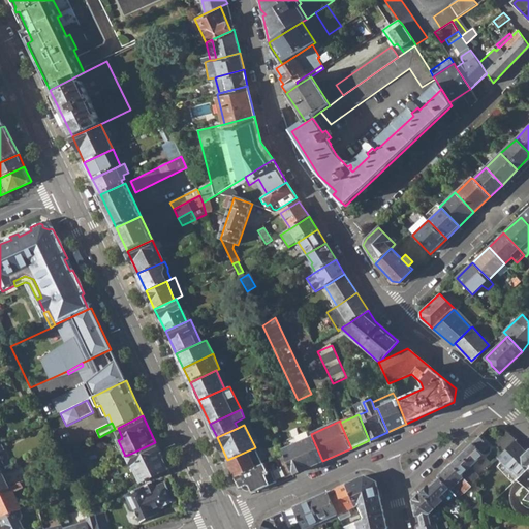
[(508,432),(495,445),(503,454),(518,439),(508,432)]
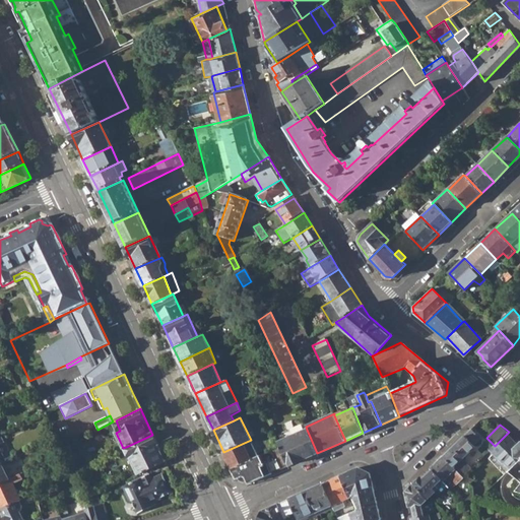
[(278,443),(280,448),(288,466),(317,453),(307,430),(278,443)]
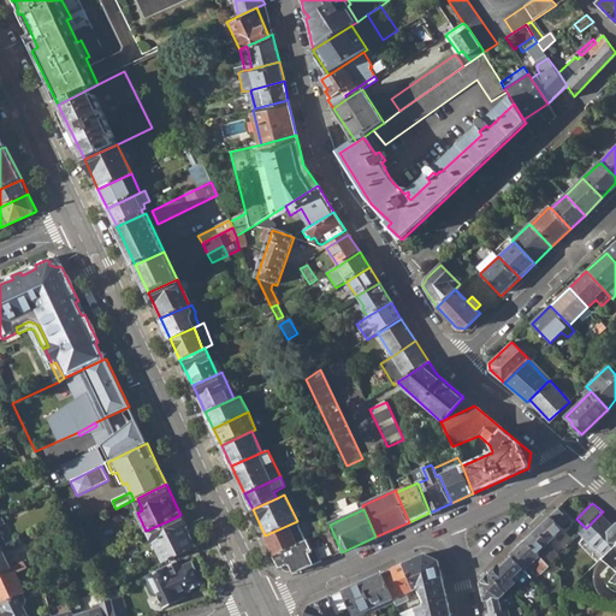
[(556,510),(525,542),(549,567),(555,561),(558,556),(548,545),(562,531),(561,529),(568,521),(556,510)]
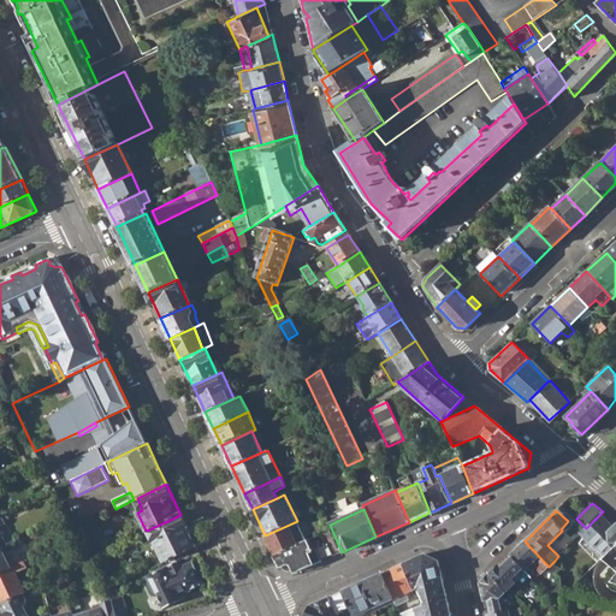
[(585,576),(594,567),(603,558),(615,545),(615,522),(603,511),(586,528),(580,534),(587,542),(585,544),(593,551),(578,567),(585,576)]
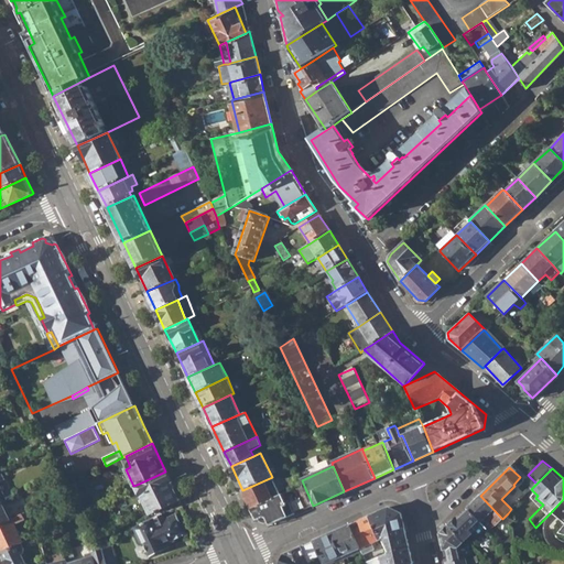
[(174,488),(165,472),(137,485),(150,514),(179,501),(173,489),(174,488)]
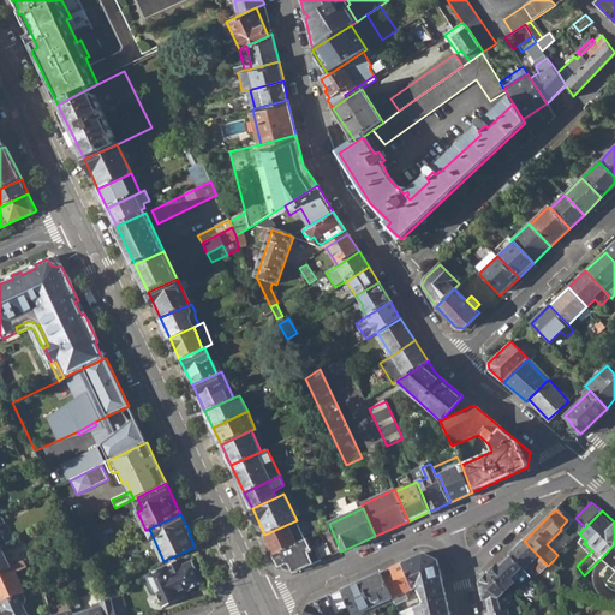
[(264,535),(274,554),(306,539),(297,520),(264,535)]
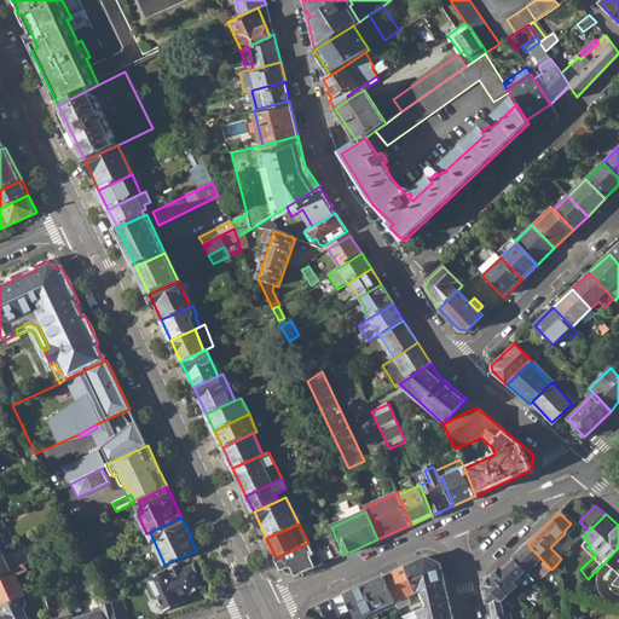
[(335,559),(343,555),(334,533),(325,537),(335,559)]
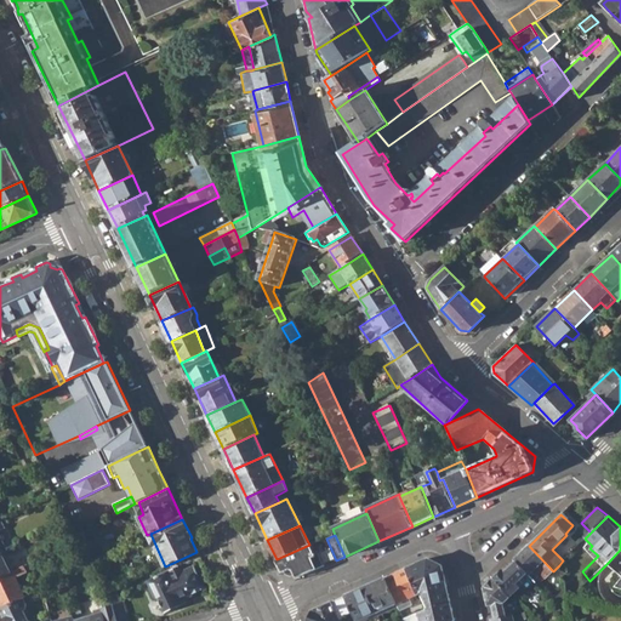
[(326,539),(309,545),(277,559),(283,573),(285,571),(285,574),(294,576),(295,575),(296,577),(336,560),(326,539)]
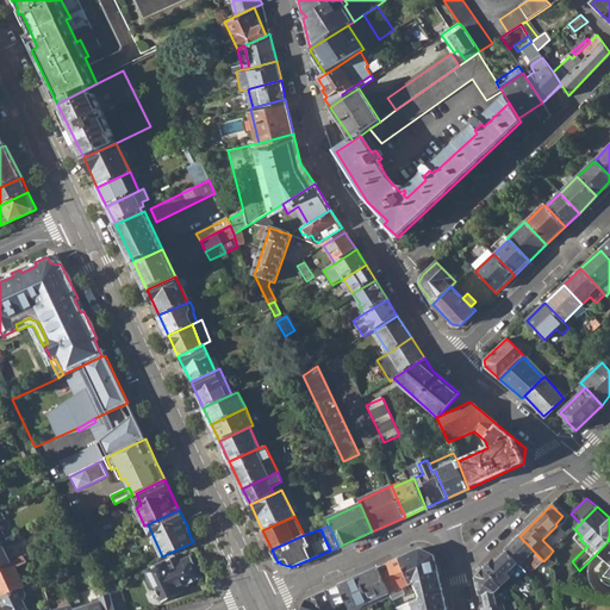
[(520,536),(505,552),(517,564),(518,566),(528,556),(539,567),(543,562),(543,561),(520,536)]
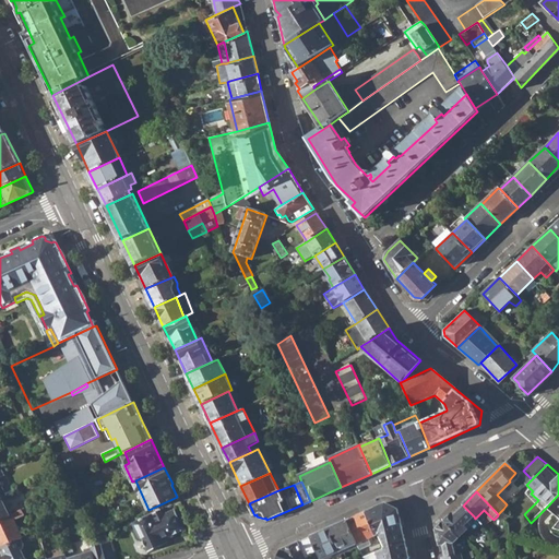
[(558,495),(547,507),(558,514),(558,522),(556,526),(558,527),(558,495)]
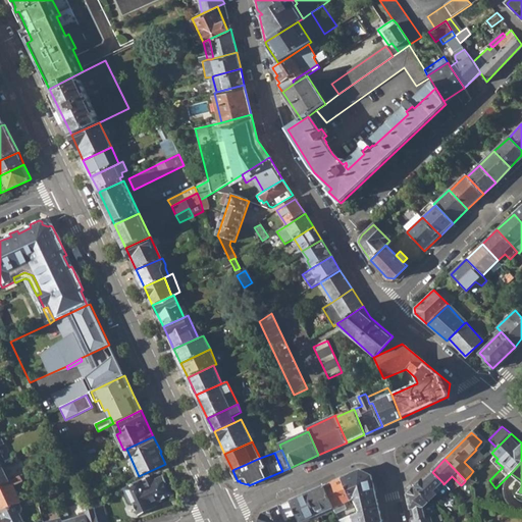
[(0,465),(0,485),(11,480),(4,464),(0,465)]
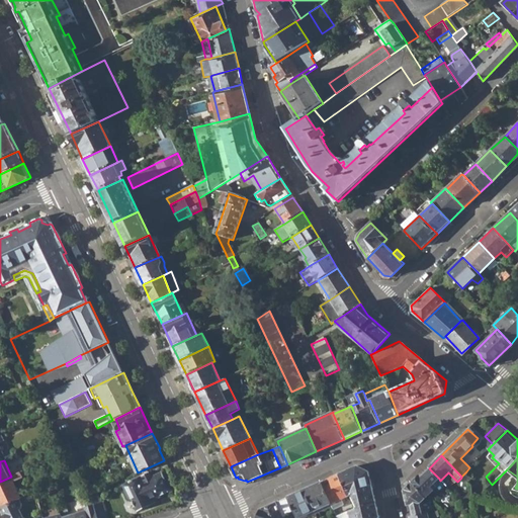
[(74,472),(76,472),(77,478),(83,477),(84,480),(85,483),(89,481),(85,464),(73,469),(74,472)]
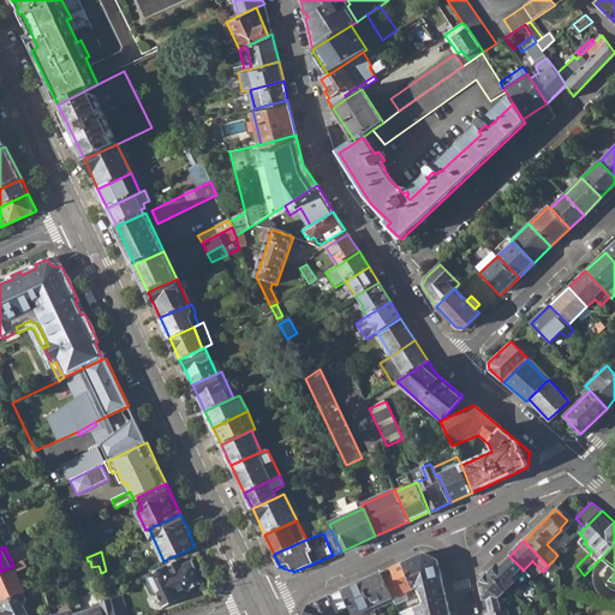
[(425,554),(404,563),(415,586),(419,584),(428,601),(401,611),(402,614),(447,614),(451,614),(439,561),(425,554)]
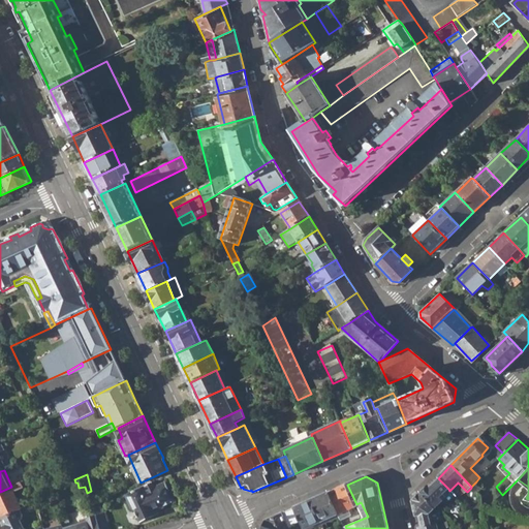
[(438,478),(421,495),(435,508),(444,500),(440,497),(448,489),(438,478)]
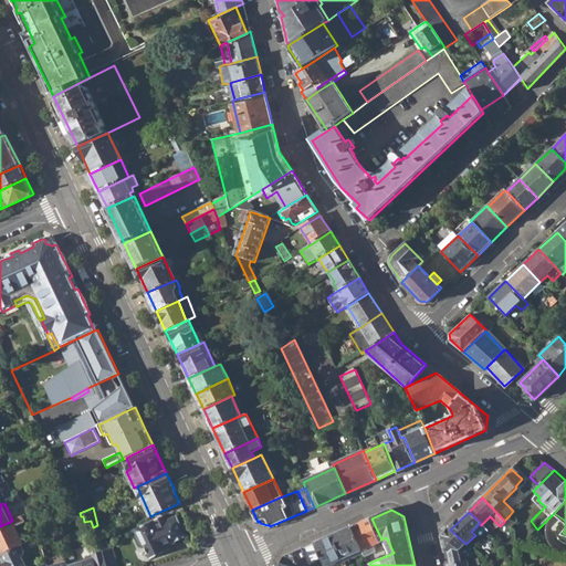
[(0,526),(0,552),(1,555),(21,545),(23,544),(14,526),(24,521),(22,516),(12,521),(0,526)]
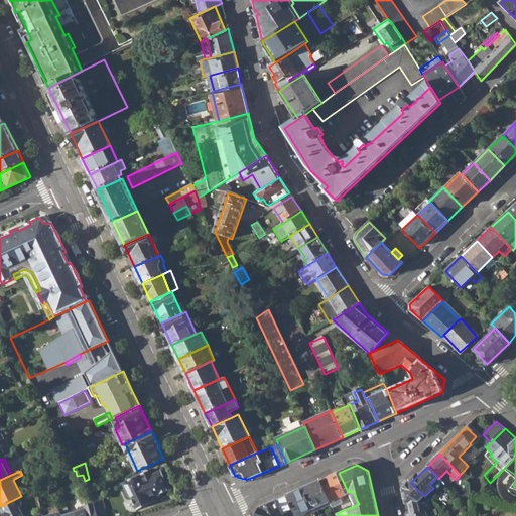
[(131,496),(137,509),(155,501),(153,497),(169,489),(161,471),(151,476),(149,471),(124,484),(128,494),(131,496)]
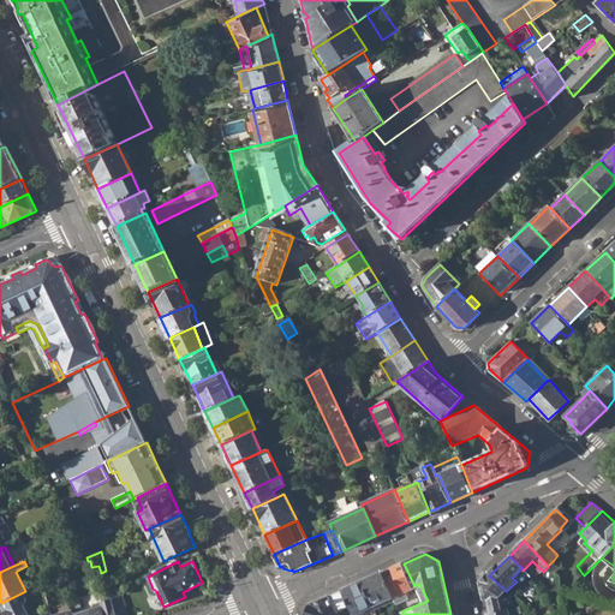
[(404,563),(382,573),(393,596),(415,586),(404,563)]
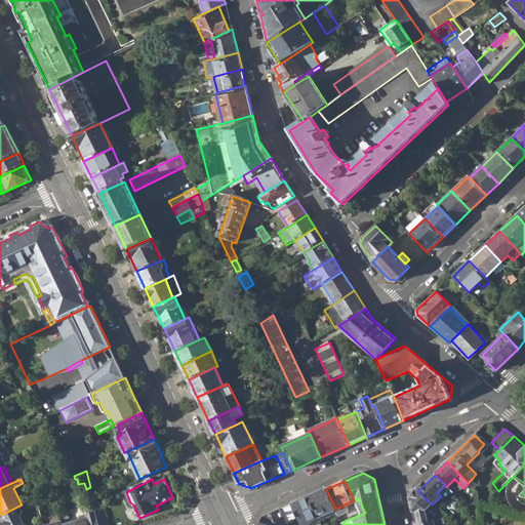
[(326,489),(310,496),(318,517),(335,509),(326,489)]
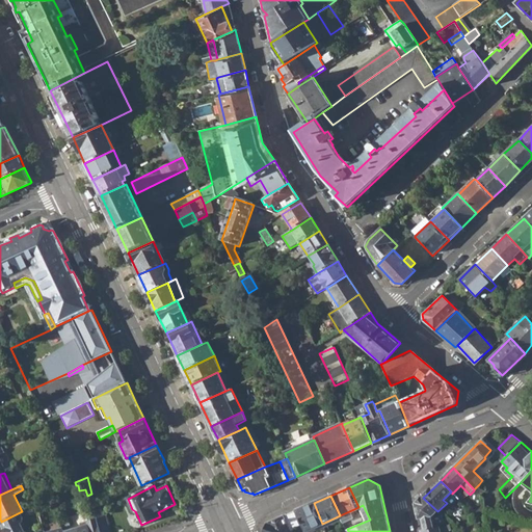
[(417,505),(422,531),(434,528),(432,516),(437,511),(423,498),(417,505)]
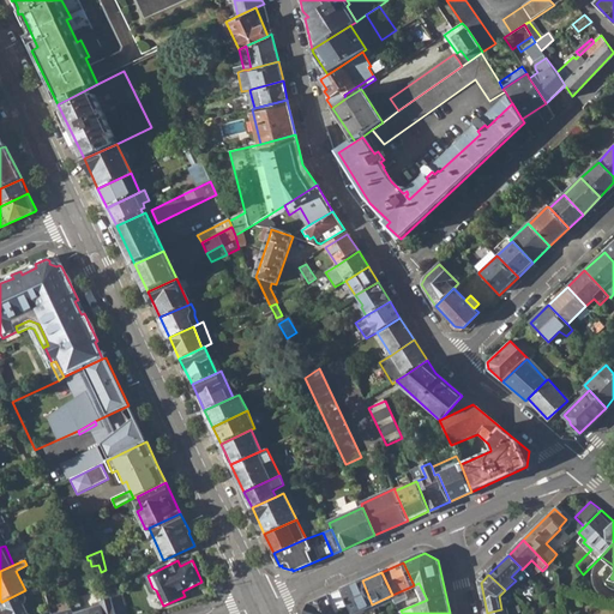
[(543,591),(560,608),(558,584),(558,577),(543,591)]
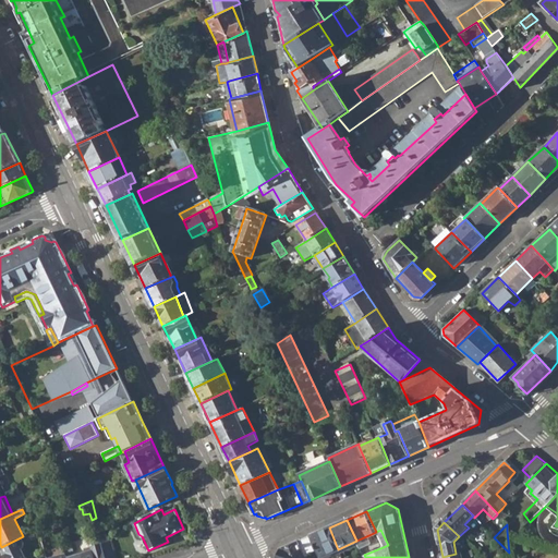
[(329,528),(312,536),(318,549),(322,557),(338,549),(329,528)]
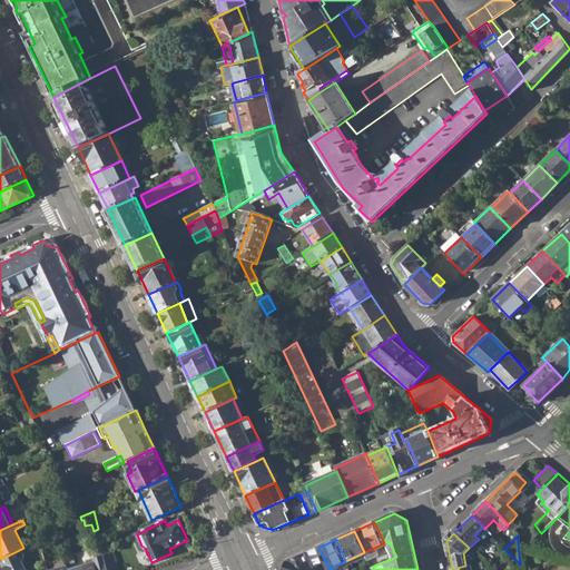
[(283,569),(313,569),(317,568),(318,563),(325,561),(318,548),(284,562),(283,569)]
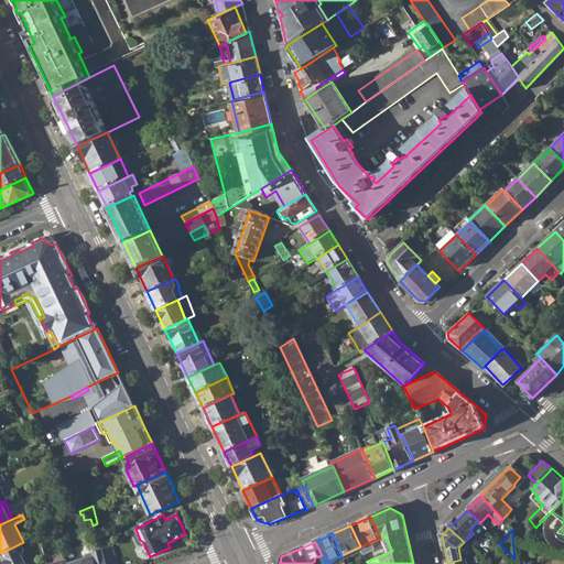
[(6,563),(39,563),(38,561),(29,563),(26,563),(22,554),(24,551),(21,543),(1,553),(6,563)]
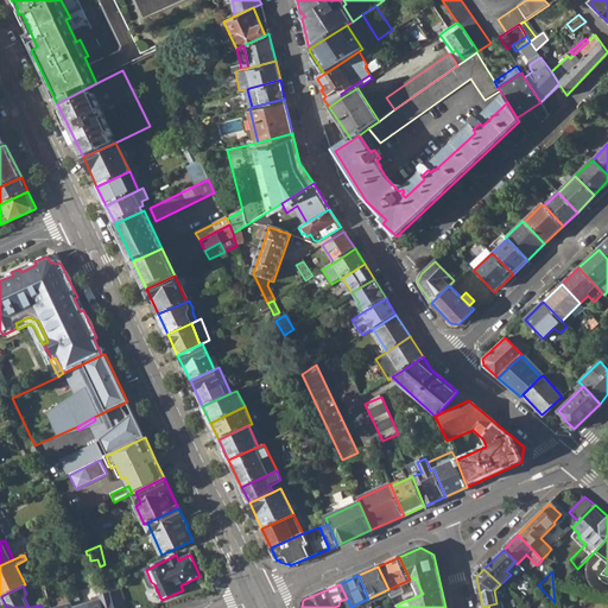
[(71,600),(73,603),(74,607),(116,607),(115,603),(113,594),(94,600),(95,603),(84,607),(81,596),(71,600)]
